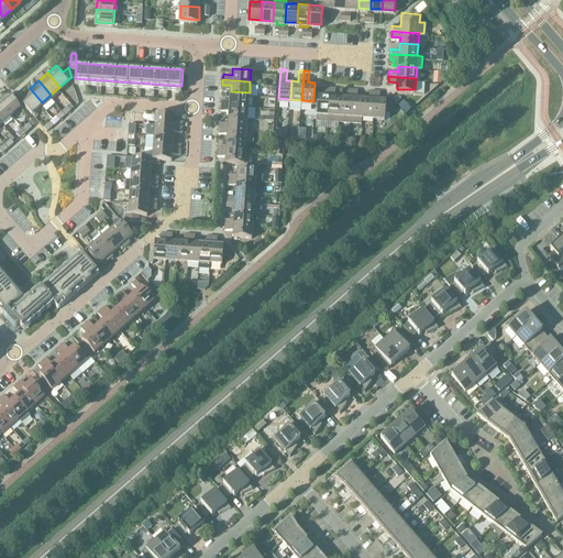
[(317,116),(329,117),(331,85),(326,85),(324,93),(319,93),(317,116)]
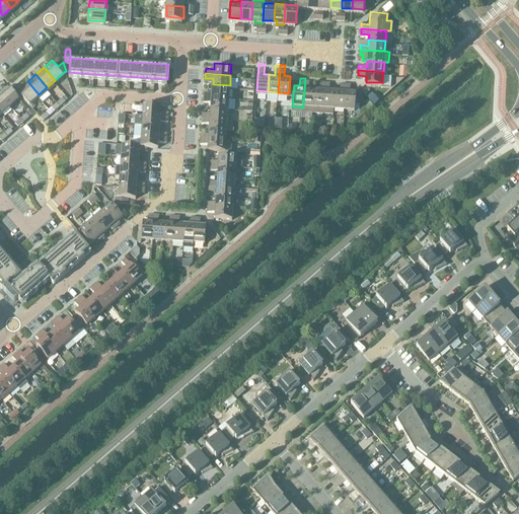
[(303,107),(313,108),(314,86),(309,86),(310,78),(305,78),(303,107)]
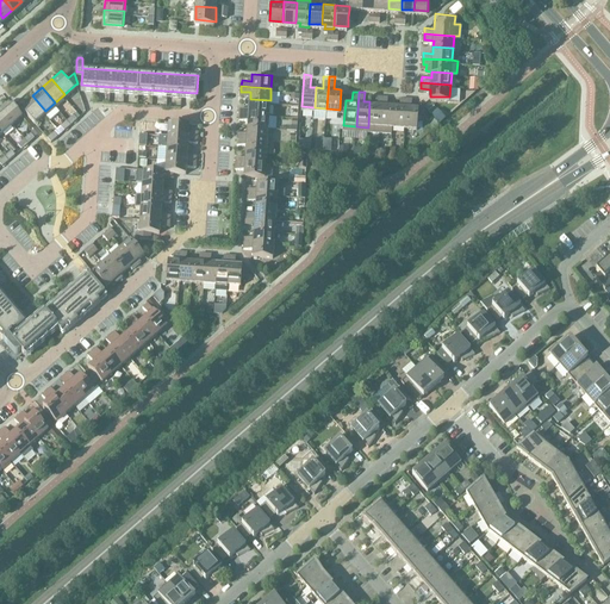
[(368,128),(380,129),(383,93),(377,93),(377,103),(369,101),(368,128)]
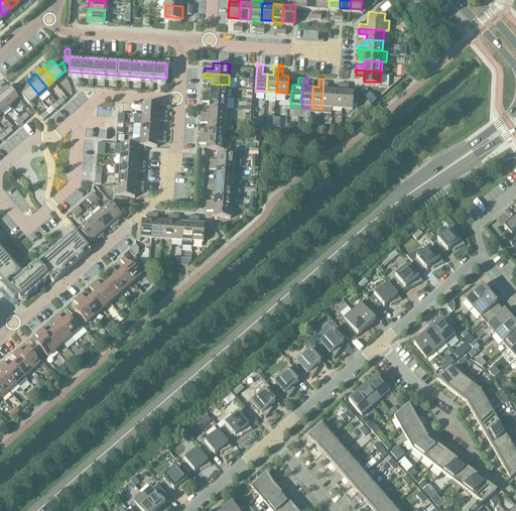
[(324,79),(321,109),(333,109),(333,105),(334,88),(329,87),(329,80),(324,79)]
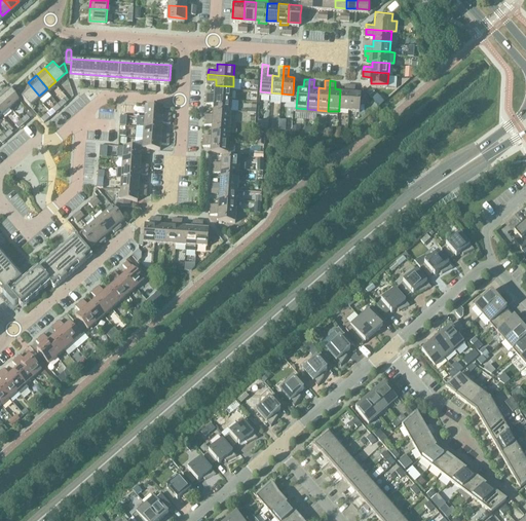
[(39,96),(28,82),(20,90),(31,104),(39,96)]
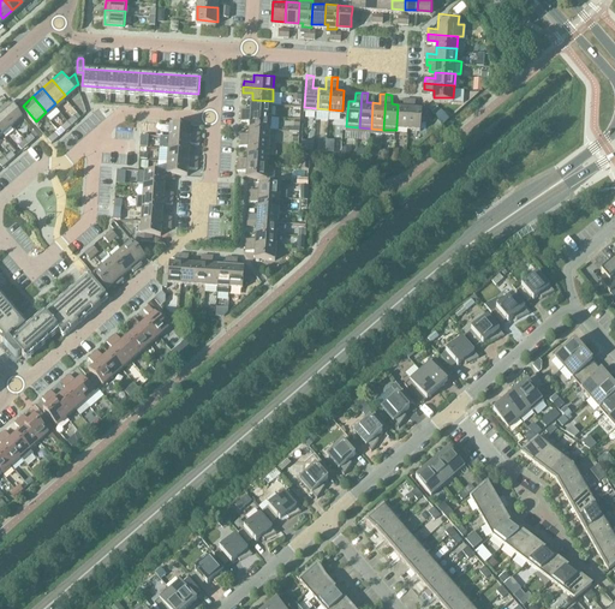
[(404,105),(398,105),(396,125),(408,126),(410,96),(404,96),(404,105)]
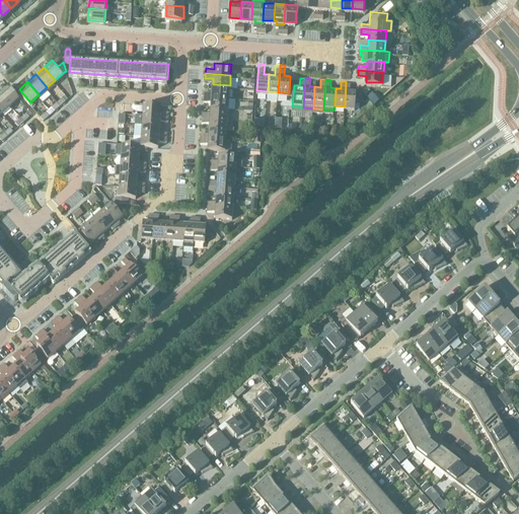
[(351,81),(346,81),(345,106),(356,106),(357,89),(351,89),(351,81)]
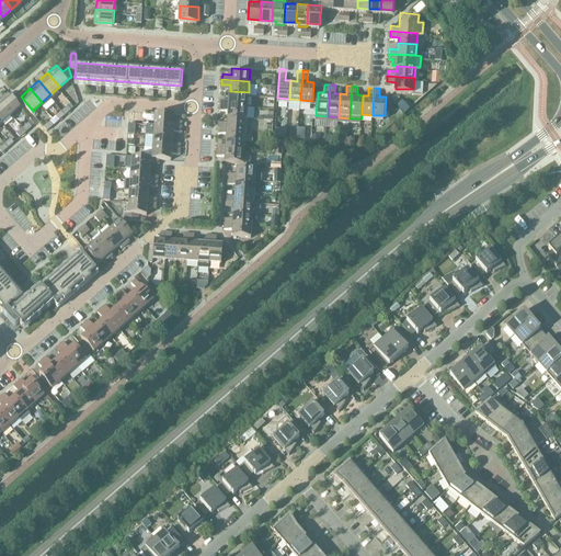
[(9,90),(0,97),(0,98),(11,111),(21,103),(9,90)]
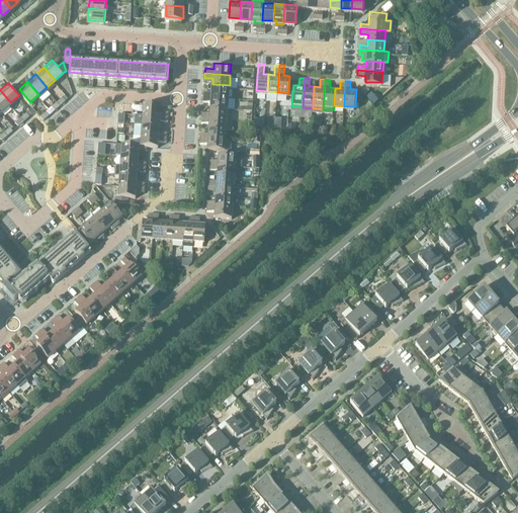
[(203,89),(203,94),(229,95),(230,85),(212,84),(211,89),(203,89)]
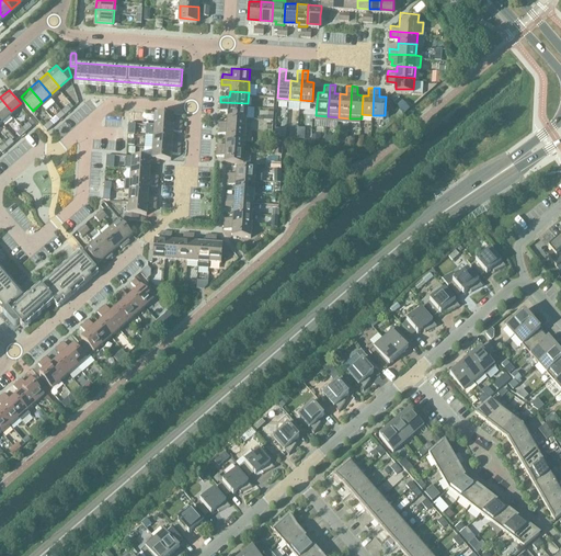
[(397,100),(404,109),(410,104),(402,95),(397,100)]
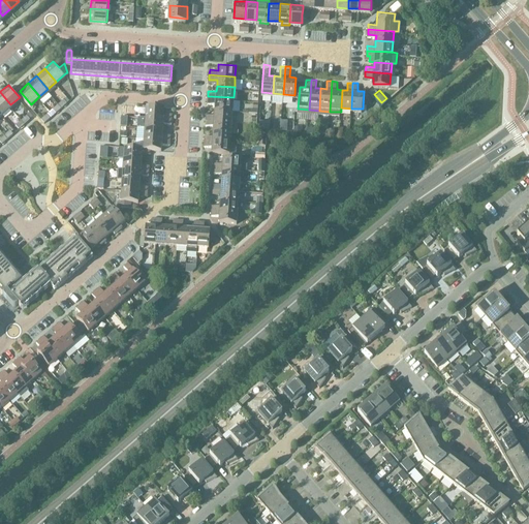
[(0,92),(0,110),(2,113),(10,104),(0,92)]
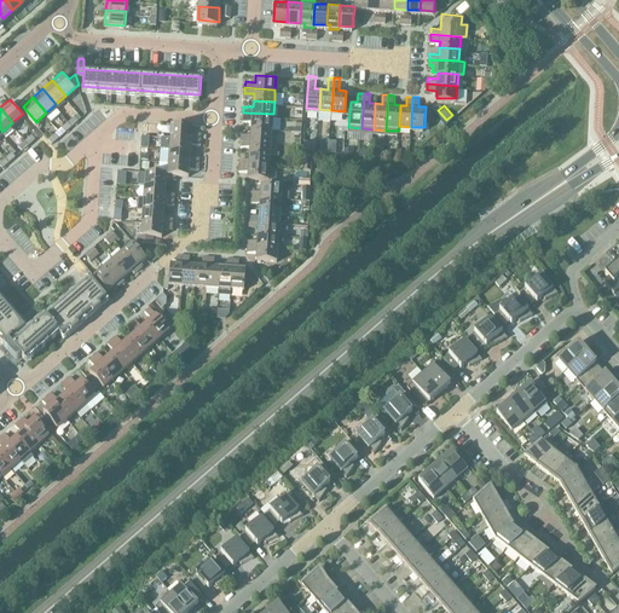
[(63,111),(57,117),(62,123),(68,119),(63,111)]
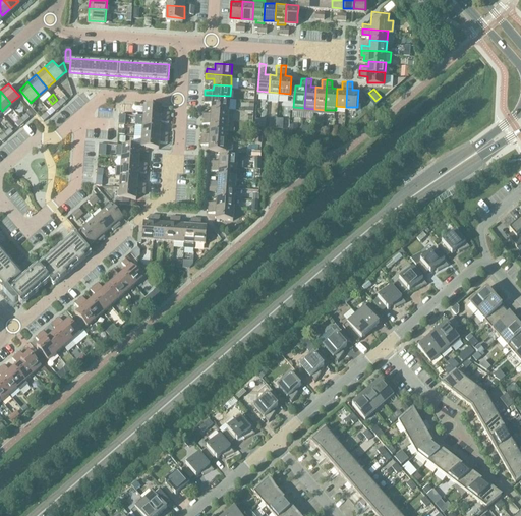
[(213,100),(212,105),(229,106),(230,96),(205,95),(205,99),(213,100)]
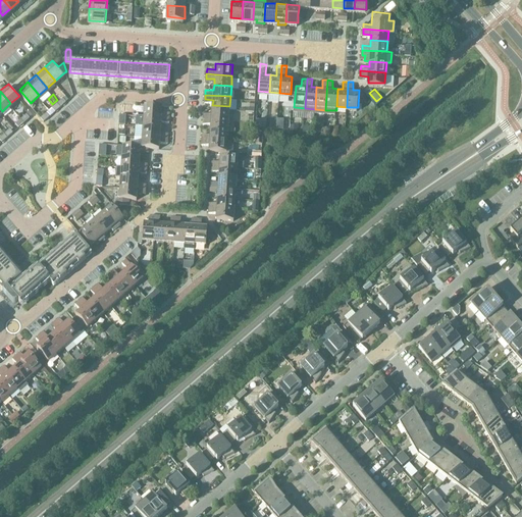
[(246,104),(245,107),(254,108),(254,98),(250,97),(249,104),(246,104)]
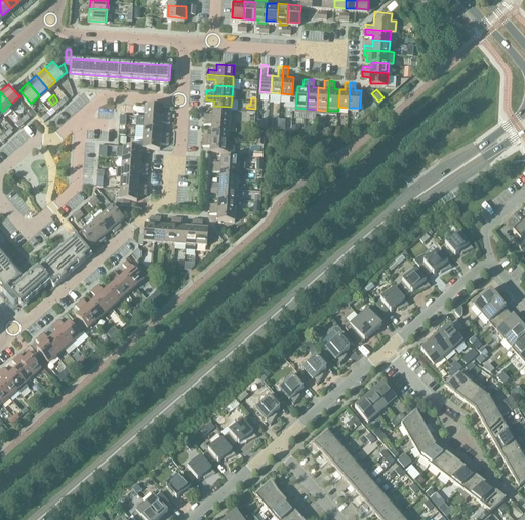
[(61,104),(57,101),(52,105),(55,109),(61,104)]
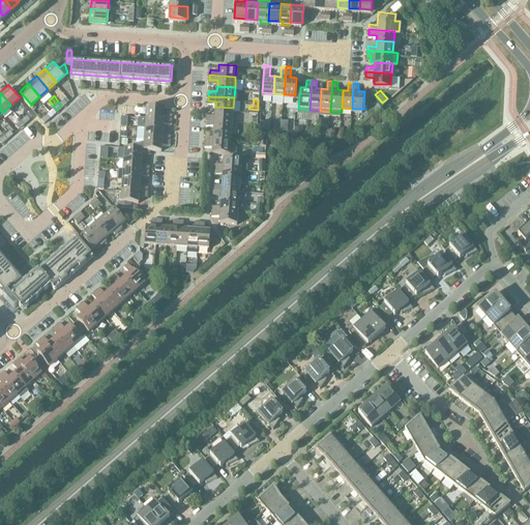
[(123,101),(122,113),(133,114),(134,103),(126,101),(123,101)]
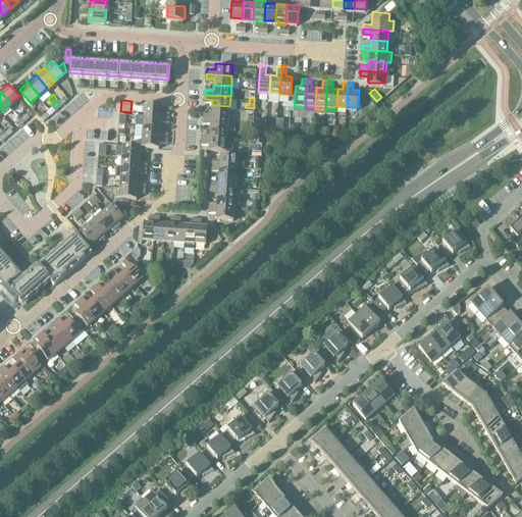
[(145,102),(145,112),(169,114),(170,109),(162,108),(162,103),(145,102)]
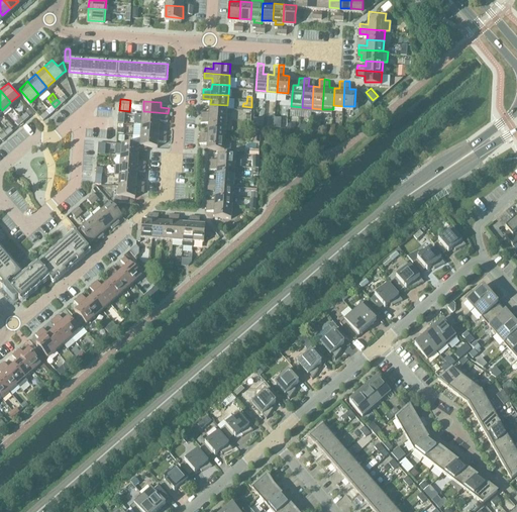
[(202,109),(202,114),(227,116),(227,105),(210,104),(210,109),(202,109)]
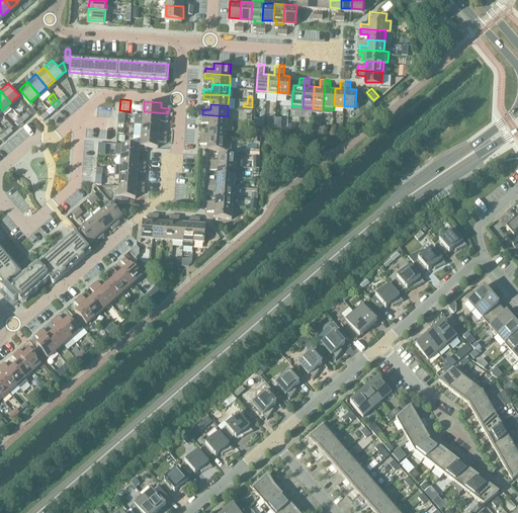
[(40,113),(44,117),(49,112),(46,108),(40,113)]
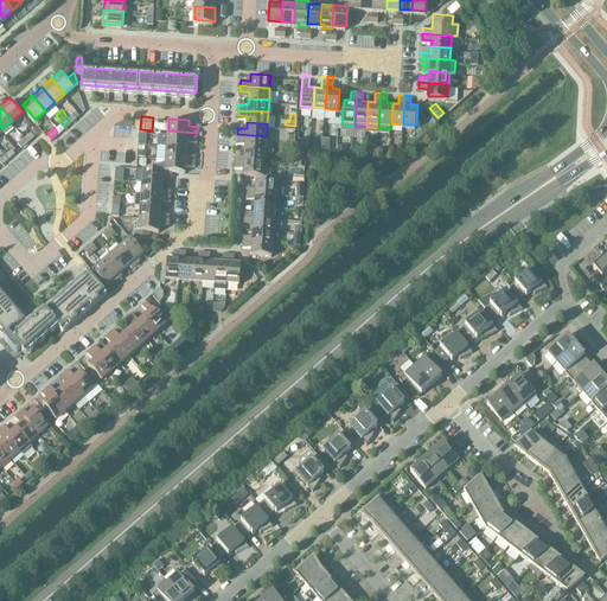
[(160,129),(159,142),(167,144),(187,145),(187,138),(197,139),(197,133),(168,130),(160,129)]
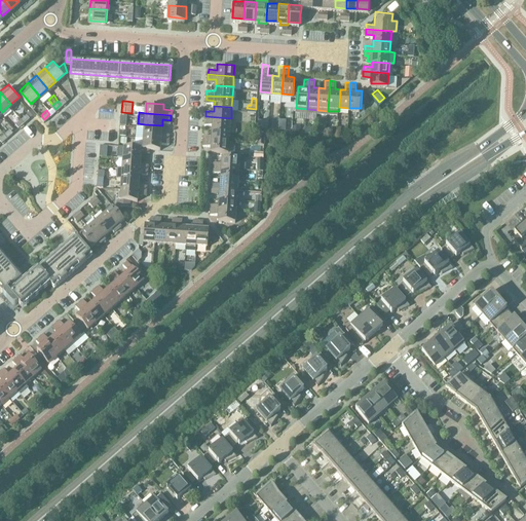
[(213,121),(213,127),(230,128),(231,118),(205,116),(204,121),(213,121)]
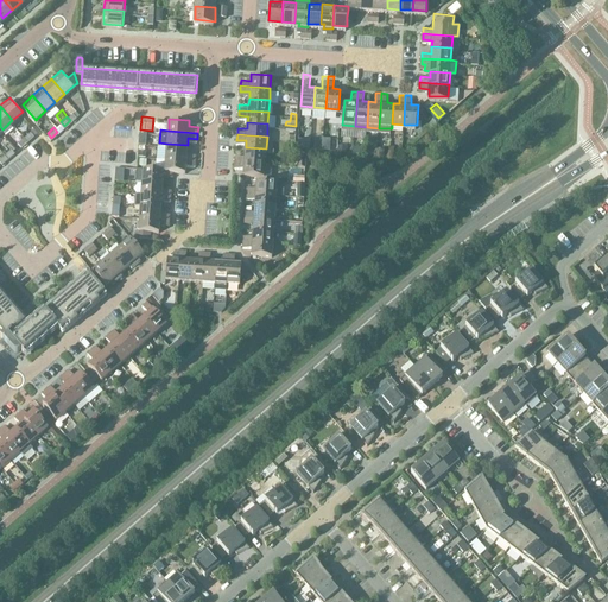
[(299,135),(298,145),(308,145),(310,145),(311,135),(299,135)]
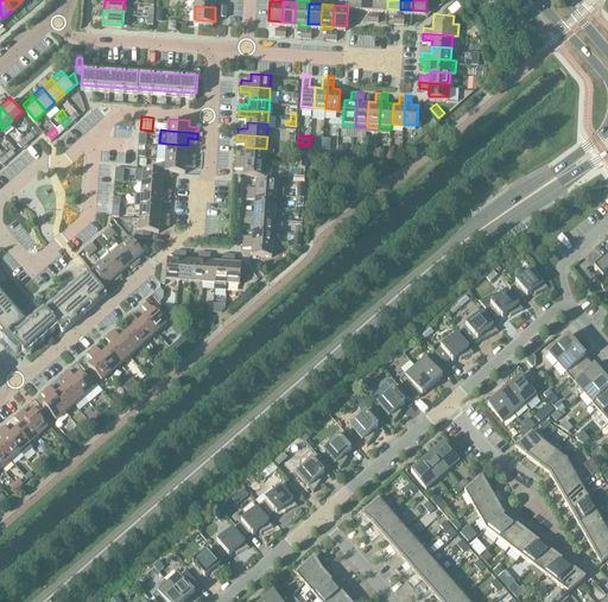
[(168,144),(166,156),(196,157),(196,151),(188,151),(188,145),(168,144)]
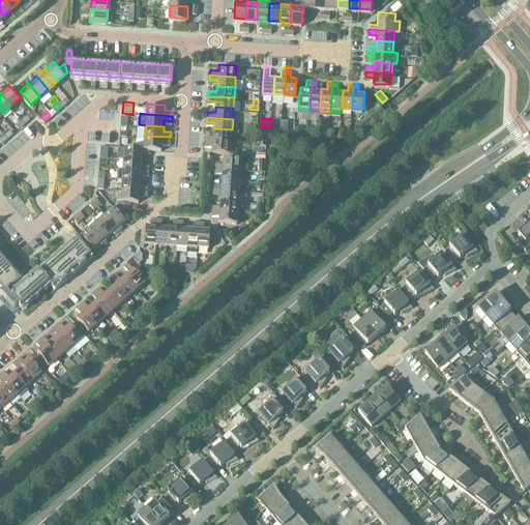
[(206,133),(205,139),(231,140),(232,129),(214,128),(214,134),(206,133)]
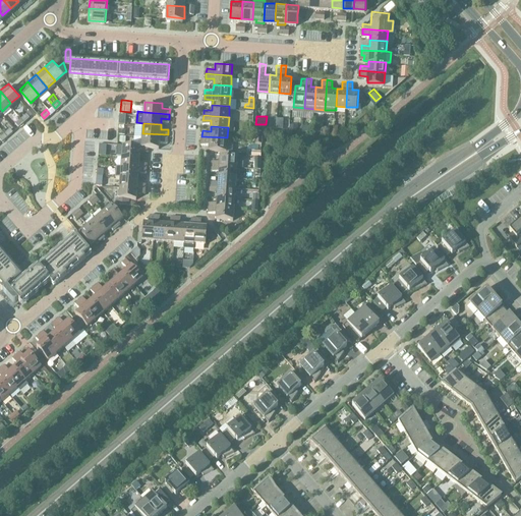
[(142,133),(142,144),(149,145),(159,145),(160,139),(168,139),(168,134),(142,133)]
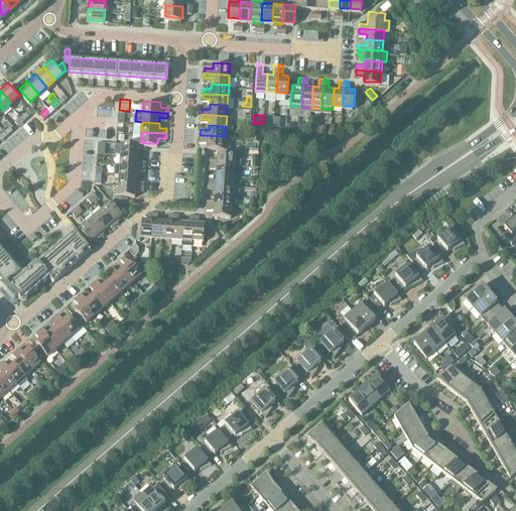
[(225,136),(200,135),(200,139),(208,140),(208,146),(230,147),(230,136),(225,136)]
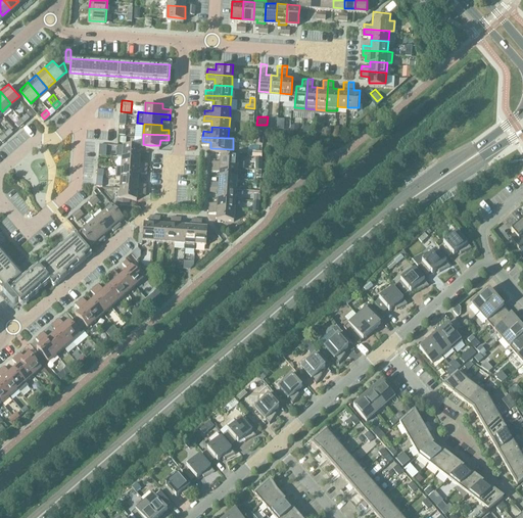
[(124,143),(123,153),(141,155),(141,149),(149,150),(149,145),(143,144),(141,144),(141,143),(124,143)]
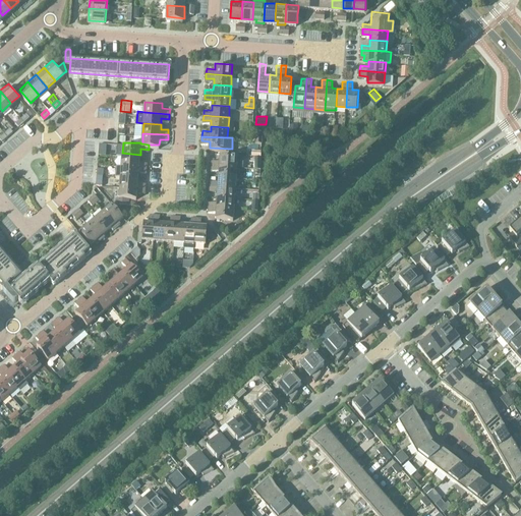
[(122,153),(122,163),(147,165),(148,160),(139,160),(140,155),(122,153)]
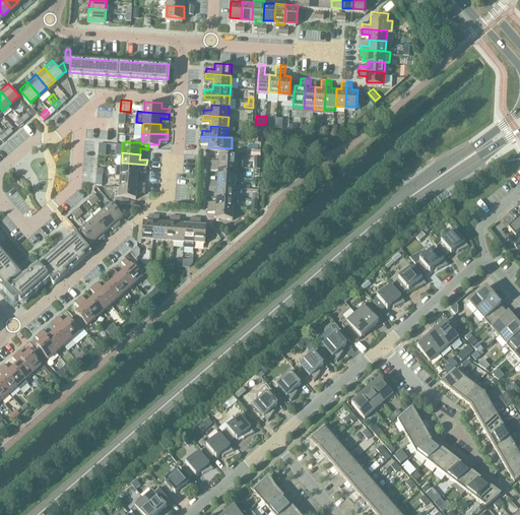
[(211,157),(211,163),(237,164),(238,153),(220,152),(220,158),(211,157)]
